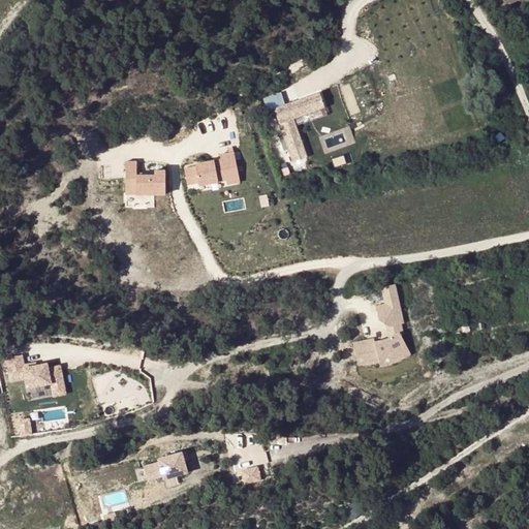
[(293,163),(308,158),(293,118),(325,106),(320,91),(273,107),(293,163)]
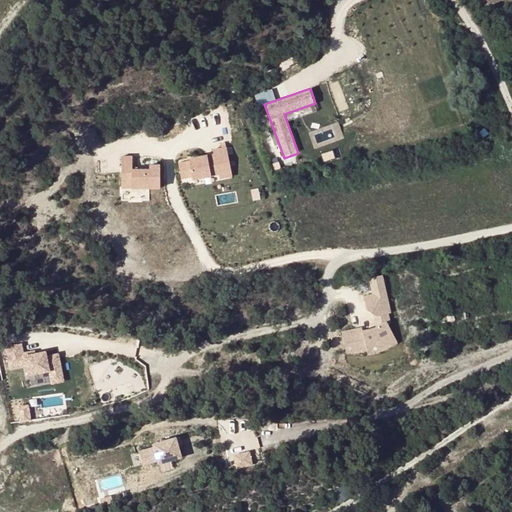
[(233,176),(227,146),(212,148),(213,152),(188,157),(189,160),(192,177),(193,180),(219,175),(220,179),(233,176)]
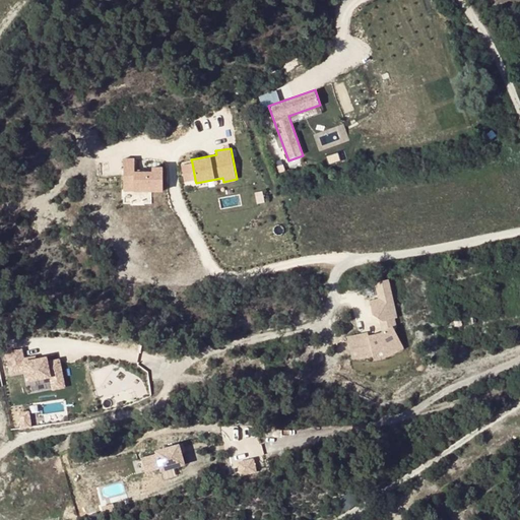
[(124,190),(134,190),(134,171),(133,157),(123,158),(124,190)]
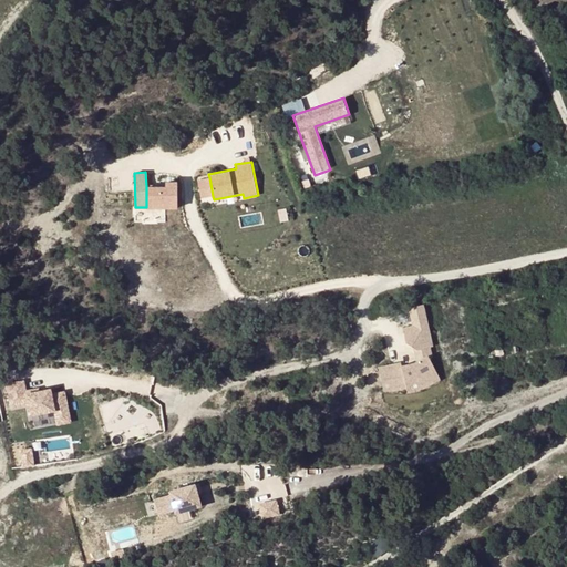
[(213,196),(209,177),(197,179),(200,198),(213,196)]
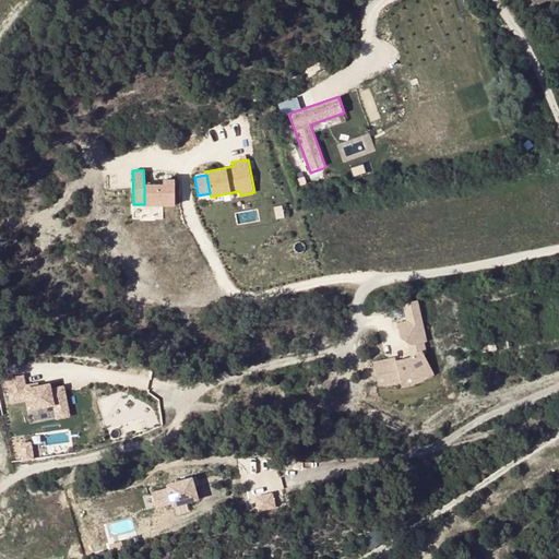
[(176,205),(176,178),(163,178),(163,183),(144,183),(144,204),(144,205),(176,205)]
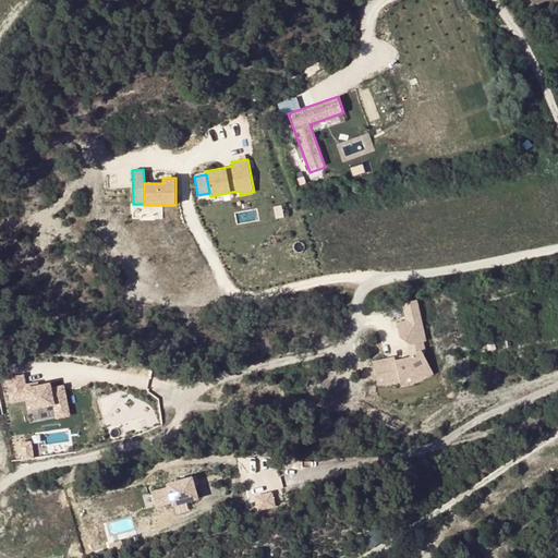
[(422,350),(423,353),(426,352),(424,341),(427,340),(417,300),(401,303),(405,319),(397,322),(400,338),(410,343),(413,354),(422,350)]
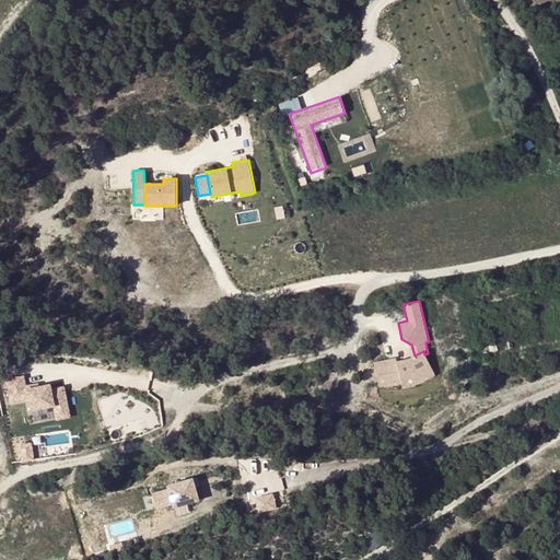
[(408,358),(397,361),(401,384),(403,388),(420,384),(435,374),(424,354),(423,351),(415,356),(408,358)]
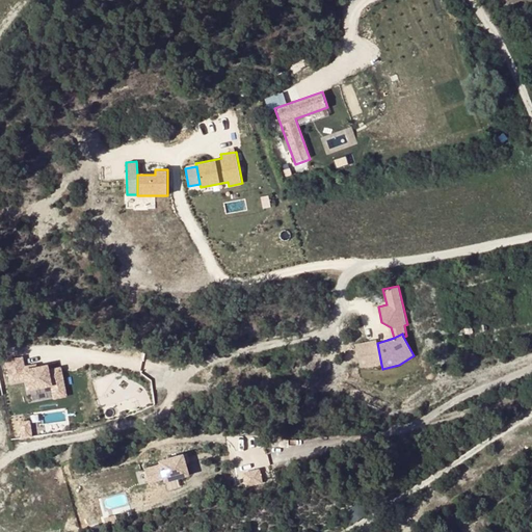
[(381,365),(377,343),(376,339),(354,344),(360,367),(369,369),(381,365)]
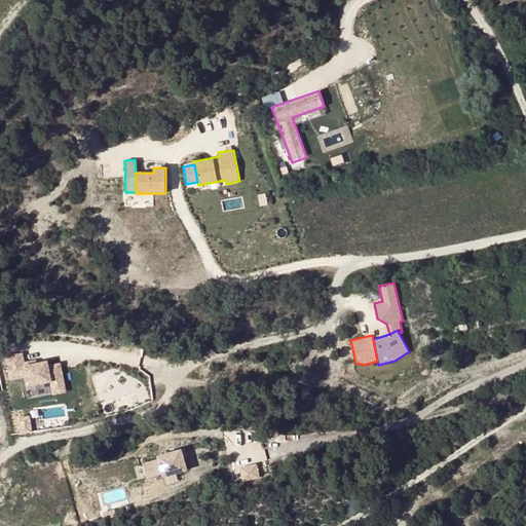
[(24,365),(26,364),(23,351),(4,355),(9,379),(26,376),(24,365)]
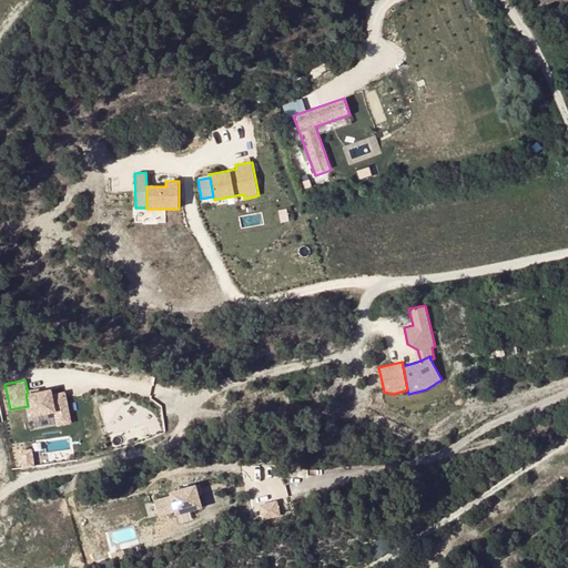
[(57,426),(72,424),(66,392),(52,394),(52,388),(28,393),(26,394),(28,406),(30,417),(54,413),(57,426)]
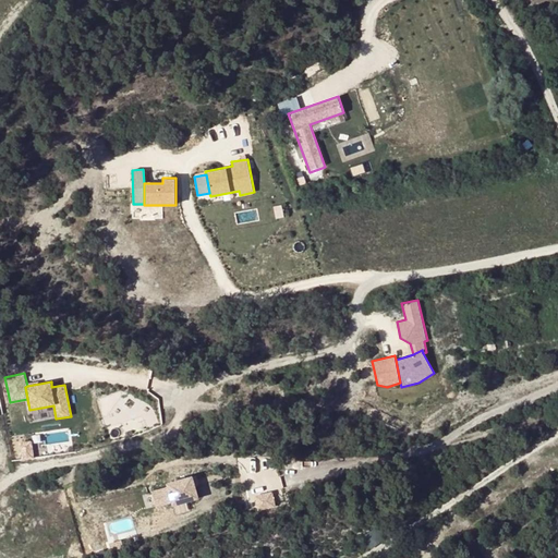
[(172,506),(199,498),(196,486),(199,485),(196,475),(193,476),(193,475),(166,483),(167,486),(172,504),(172,506)]
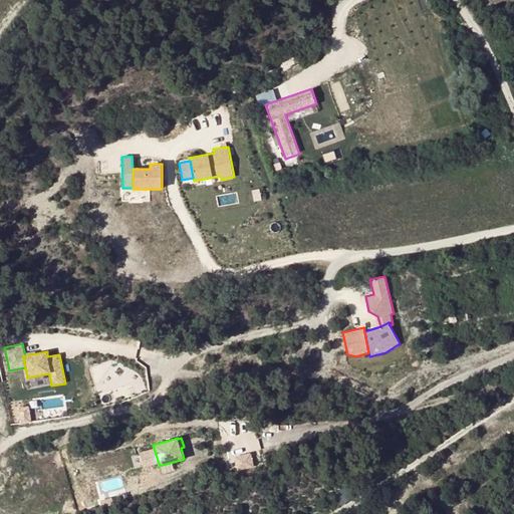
[(159,464),(154,448),(139,452),(144,468),(159,464)]
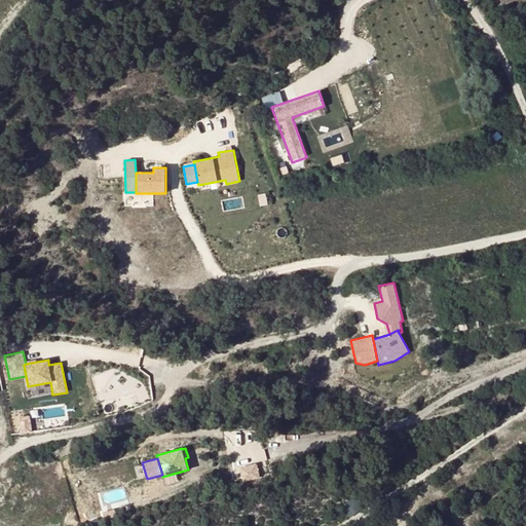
[(241,465),(245,481),(261,477),(258,462),(241,465)]
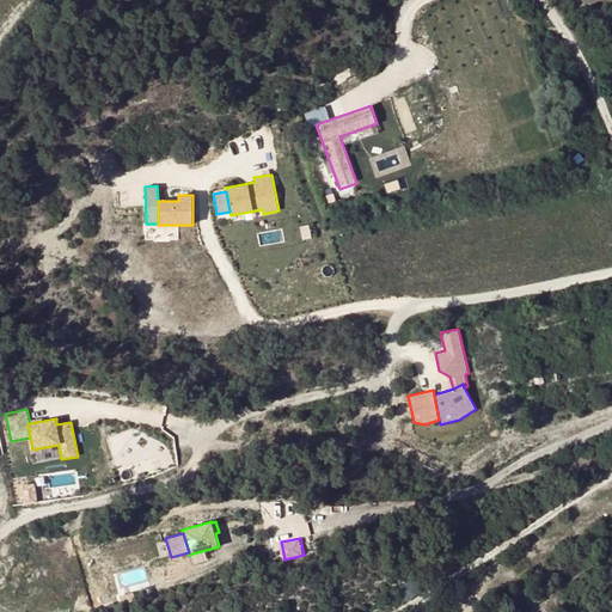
All buildings are outlined.
